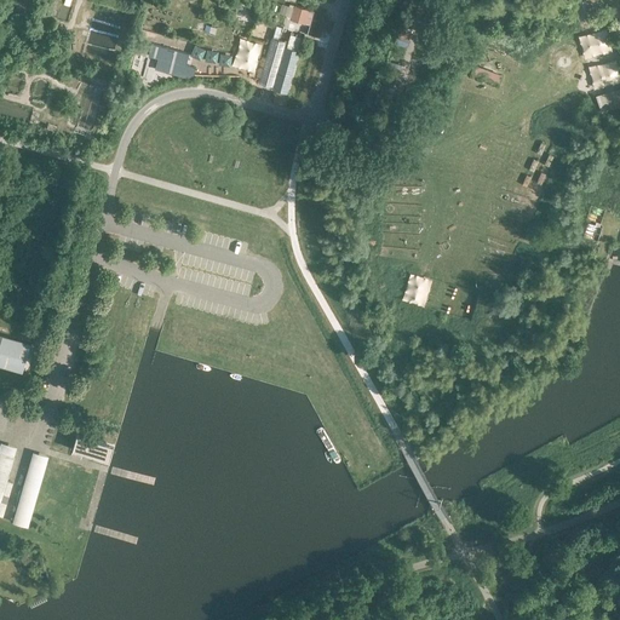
[(315,11),(290,4),(286,18),(310,24),(315,11)]
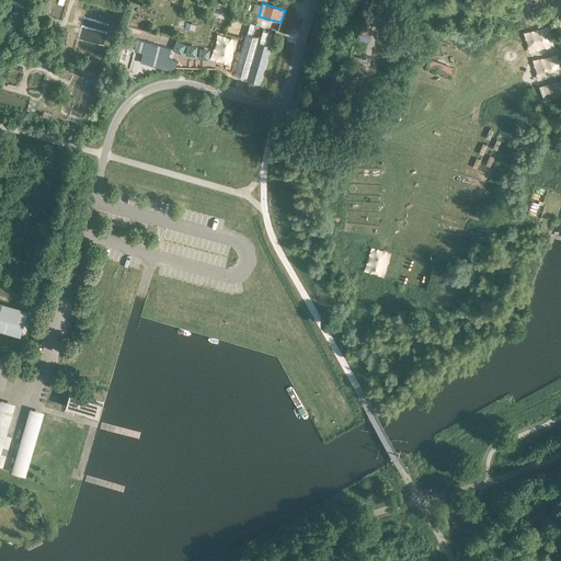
[(171,48),(137,39),(135,50),(142,53),(140,63),(174,71),(176,61),(169,59),(171,48)]
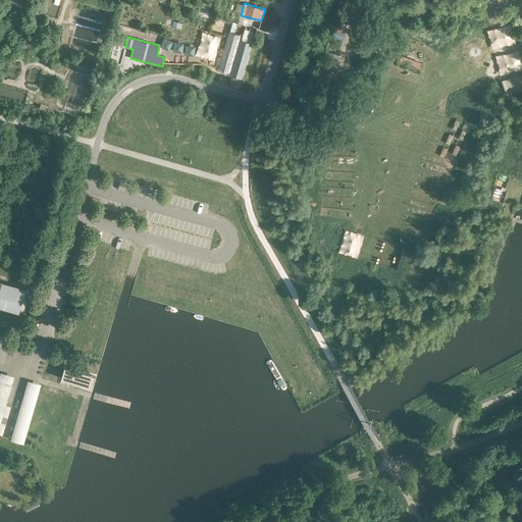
[(246,57),(247,58),(251,43),(241,40),(237,55),(238,55),(236,60),(230,75),(241,79),(245,63),(246,57)]
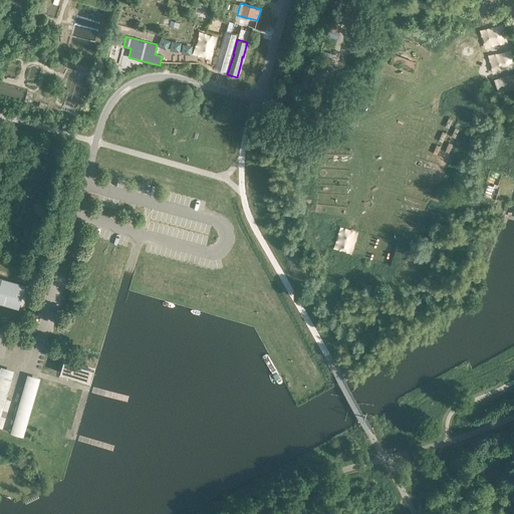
[(0,302),(19,307),(25,284),(0,277),(0,302)]
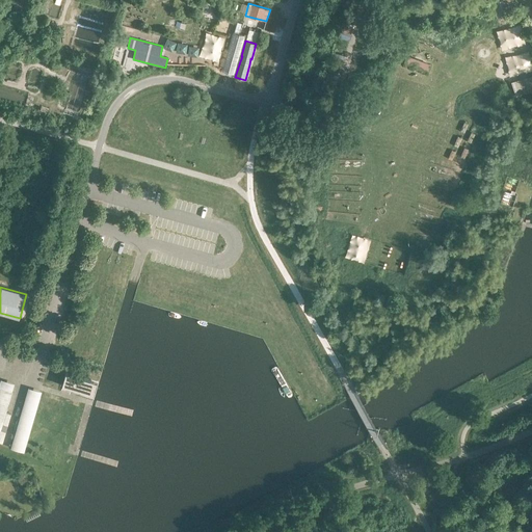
[(65,375),(62,388),(86,395),(90,382),(65,375)]
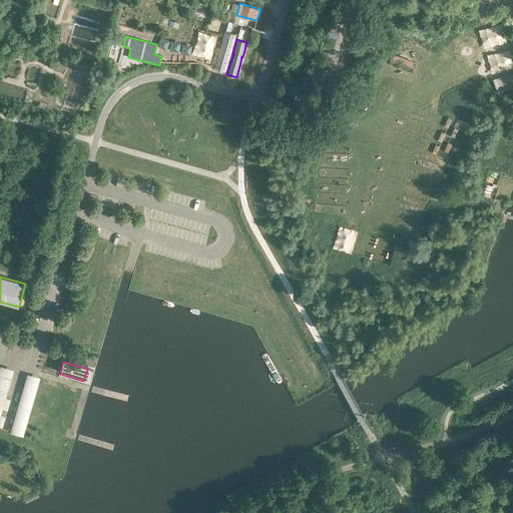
[(0,371),(0,415),(12,375),(0,371)]
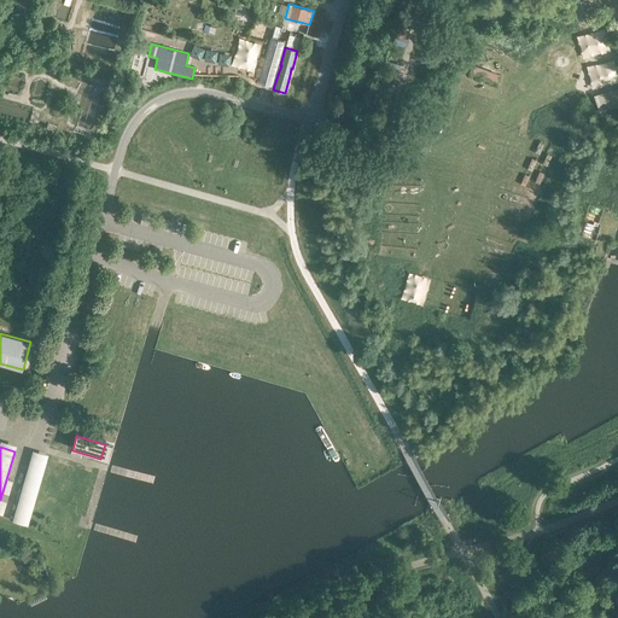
[(31,456),(13,520),(28,524),(46,461),(31,456)]
